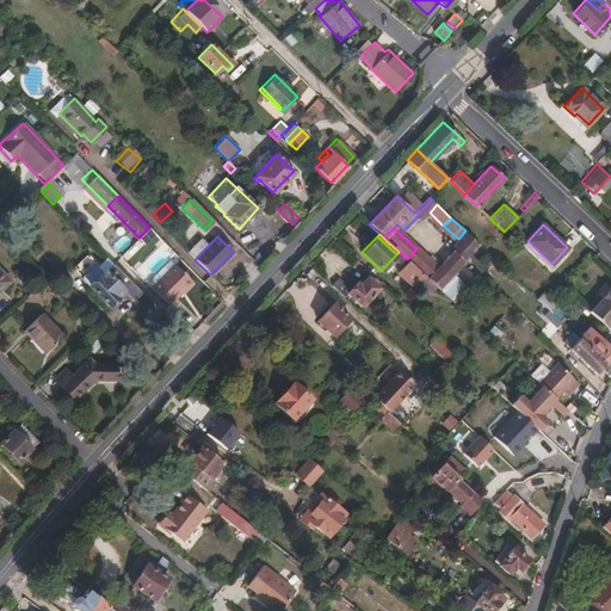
[(201,239),(187,252),(195,260),(208,246),(201,239)]
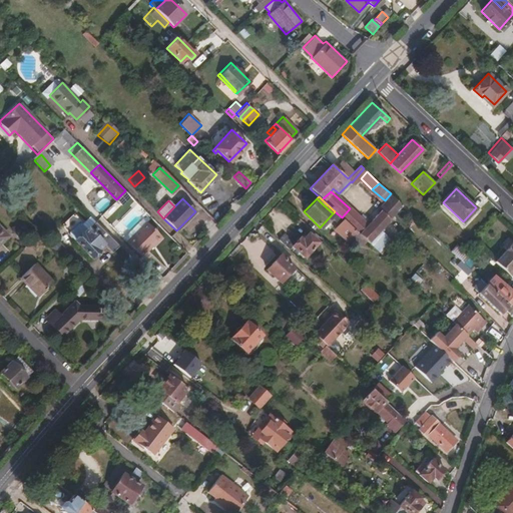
[(350,208),(342,217),(343,218),(355,229),(359,233),(367,224),(350,208)]
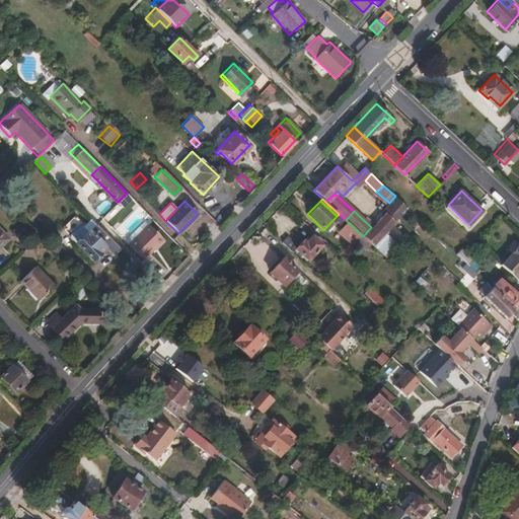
[(386,212),(371,227),(363,236),(372,245),(385,231),(391,236),(399,227),(393,222),(395,221),(386,212)]
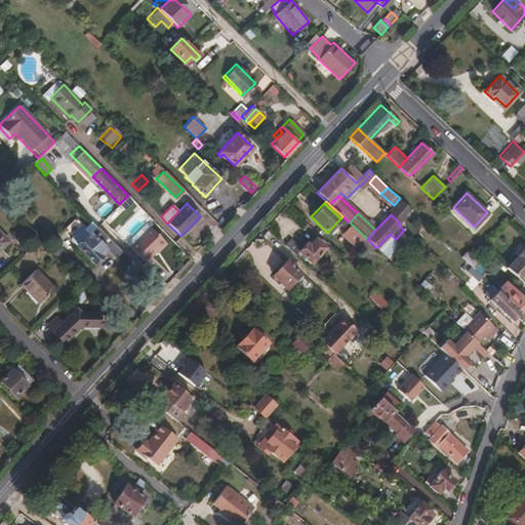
[(80,223),(67,236),(69,238),(82,225),(80,223)]
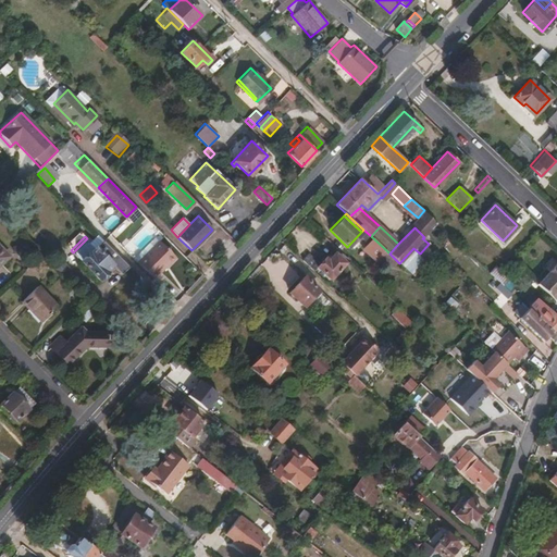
[(379,256),(385,249),(372,237),(367,245),(379,256)]
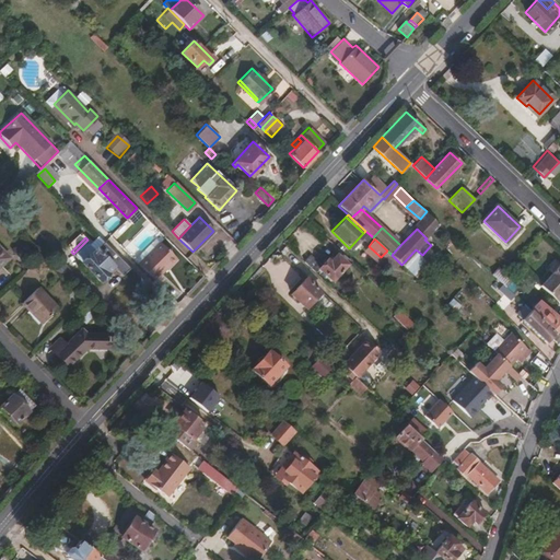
[(96,248),(91,243),(88,240),(73,254),(98,280),(106,273),(103,270),(109,264),(114,267),(119,273),(127,267),(103,242),(96,248)]
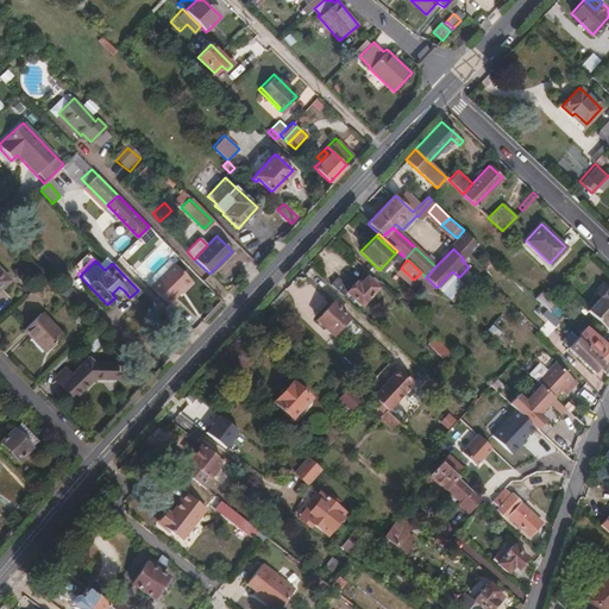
[(167,305),(192,281),(173,262),(149,286),(167,305)]
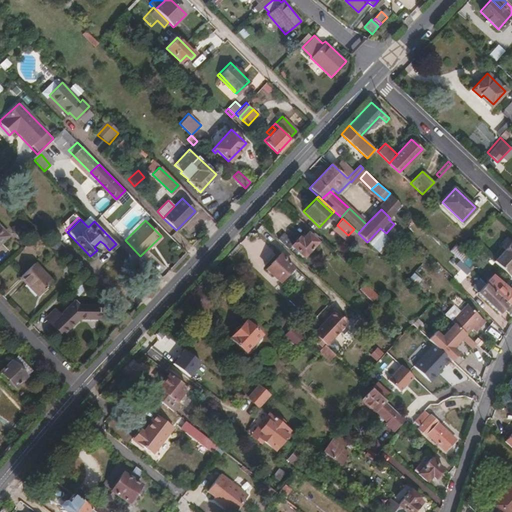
[(303,256),(316,241),(307,232),(301,239),(298,236),(293,242),(283,233),(278,238),(288,247),(290,245),(303,256)]
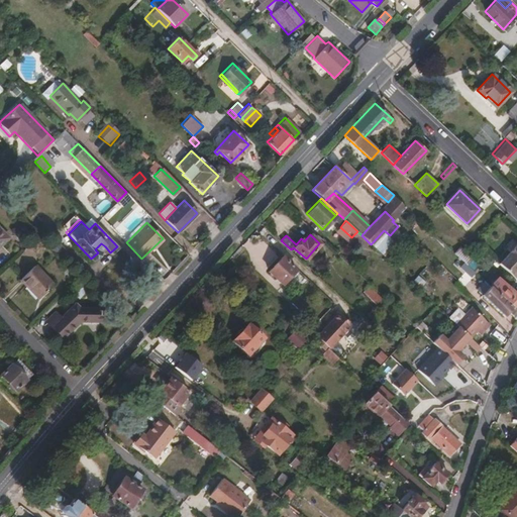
[(58,256),(65,250),(52,238),(45,244),(58,256)]
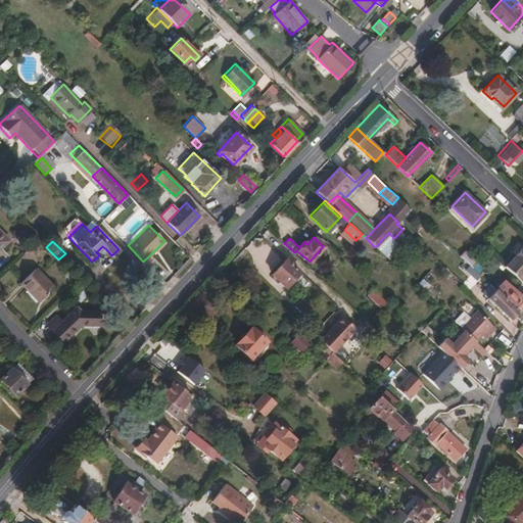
[(505,267),(522,247),(519,243),(501,264),(505,267)]
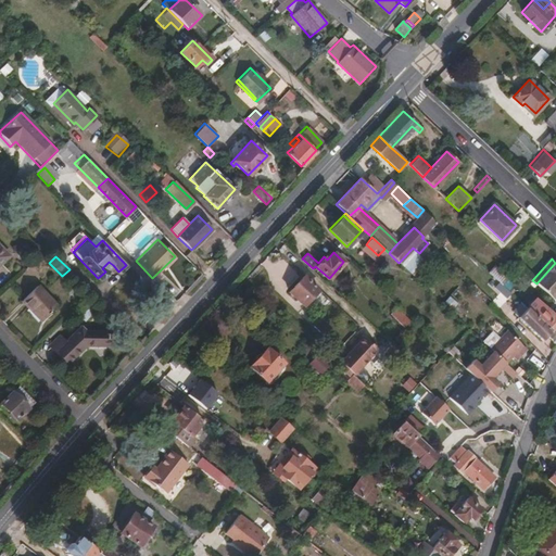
[(105,272),(113,265),(109,262),(102,268),(105,272)]
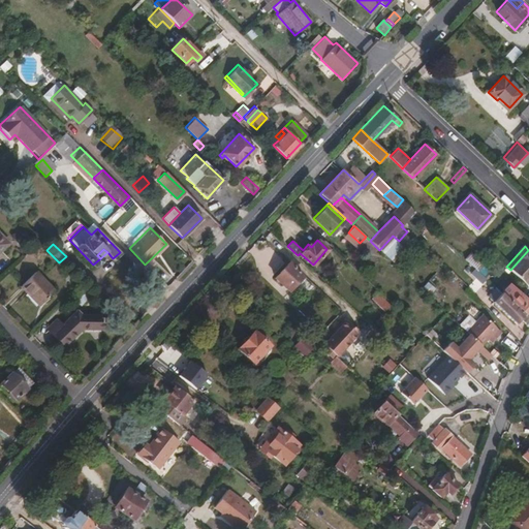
[(528,249),(528,250),(510,270),(528,287),(528,285),(528,249)]
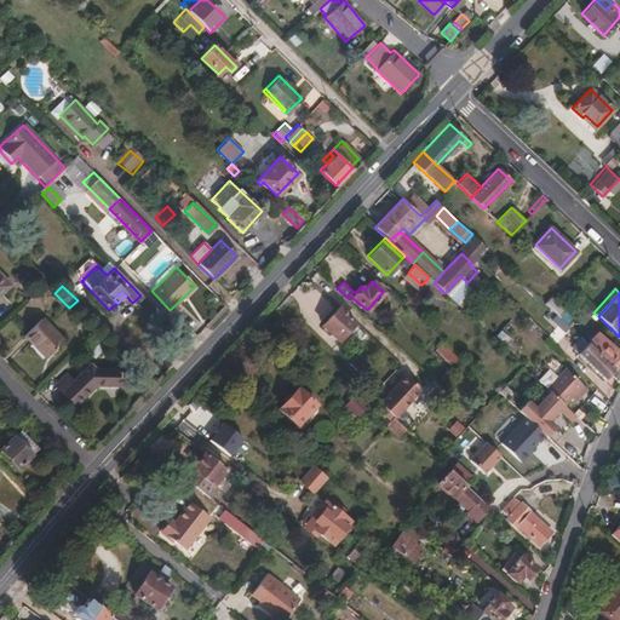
[(552,294),(545,303),(552,310),(560,303),(552,294)]
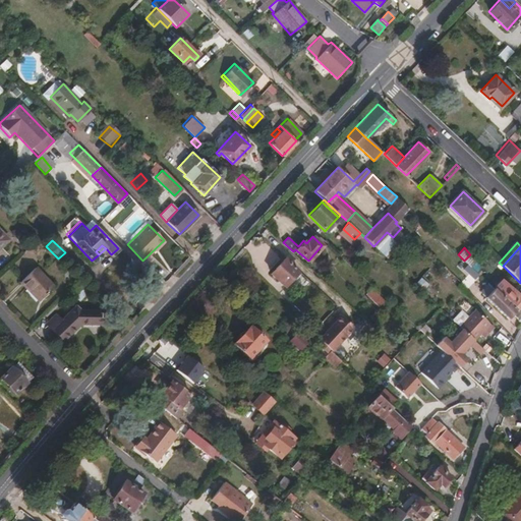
[(470,266),(476,259),(470,254),(464,261),(470,266)]
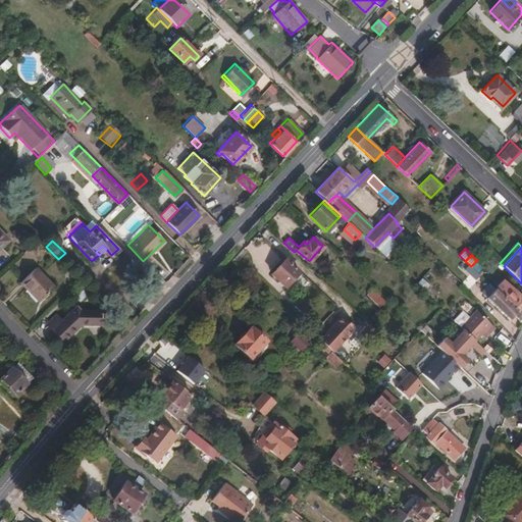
[(284,286),(298,271),(284,258),(270,273),(284,286)]
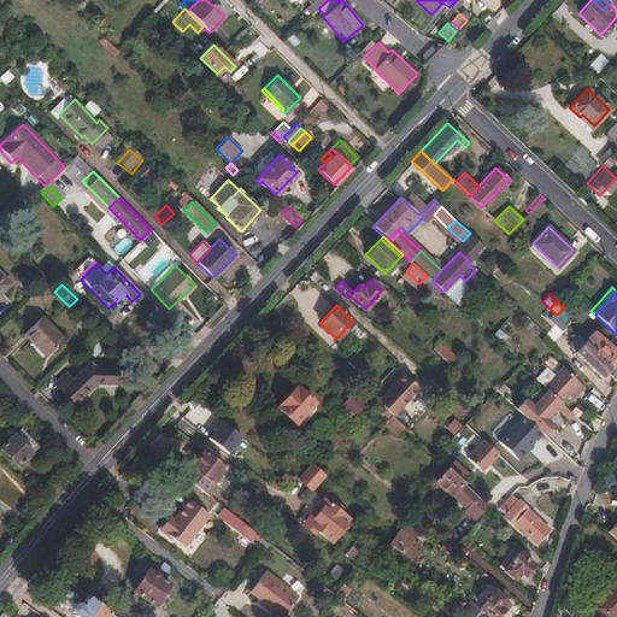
[(46,354),(65,336),(42,315),(24,331),(46,354)]
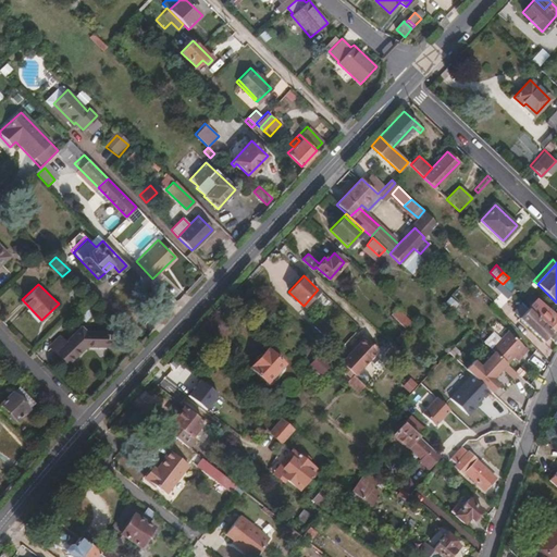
[(556,319),(535,299),(528,308),(556,335),(556,319)]
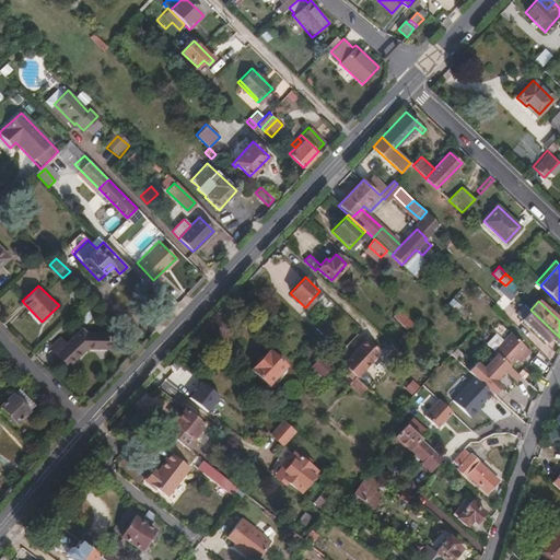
[(559,345),(559,337),(531,310),(529,308),(520,318),(544,341),(548,336),(555,341),(555,342),(556,345),(557,346),(559,345)]
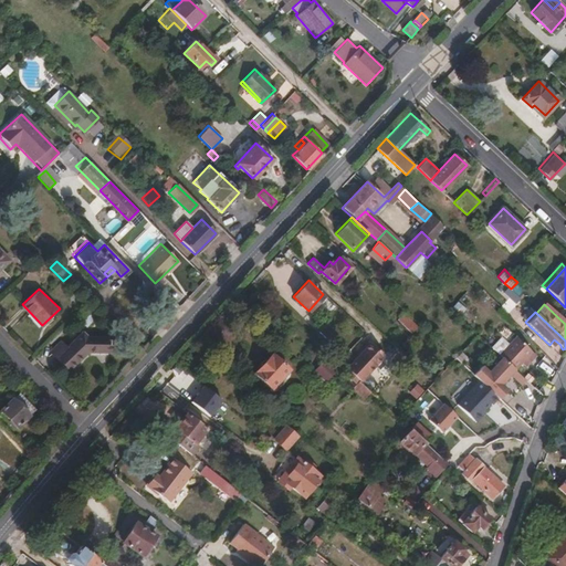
[(108,337),(86,337),(81,332),(66,345),(56,356),(67,368),(86,350),(108,350),(108,337)]
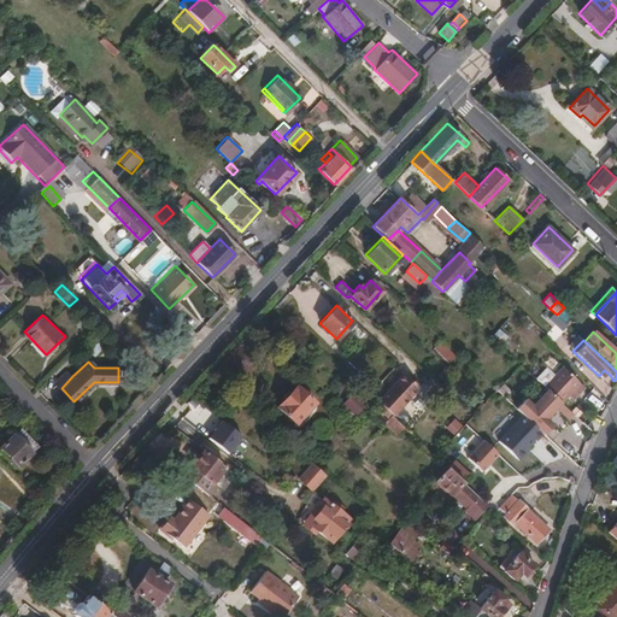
[(562,365),(544,386),(547,389),(560,401),(568,393),(573,398),(582,386),(579,382),(579,381),(562,365)]
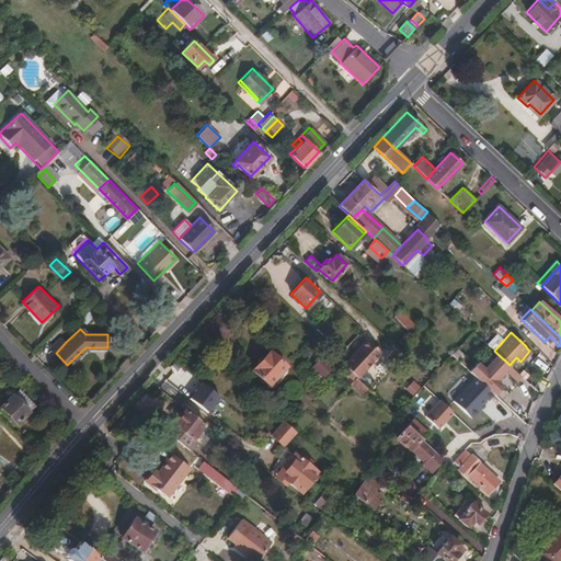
[(60,336),(49,346),(56,353),(66,342),(60,336)]
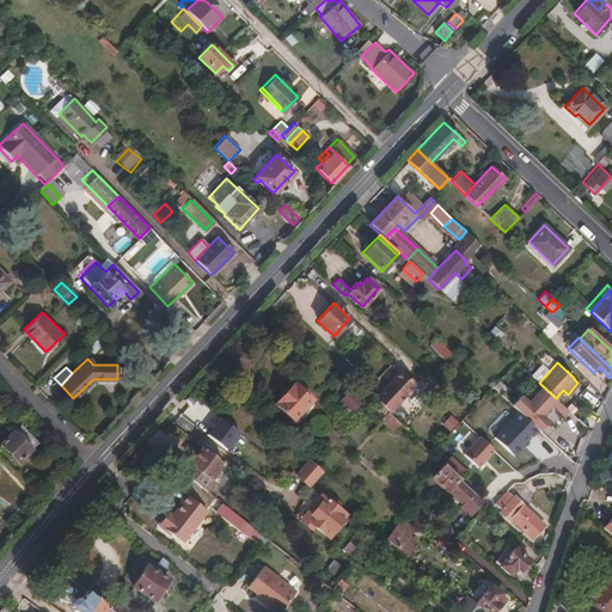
[(399,369),(374,398),(377,401),(390,412),(416,384),(399,369)]
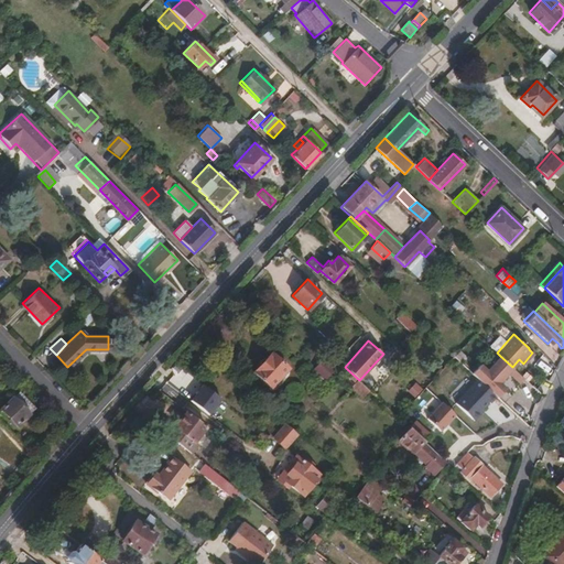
[(268,387),(285,367),(270,351),(251,371),(268,387)]
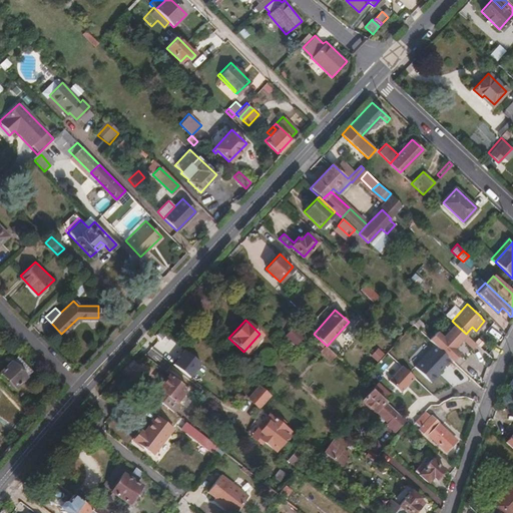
[(456,350),(454,347),(466,334),(455,324),(435,346),(448,358),(456,350)]
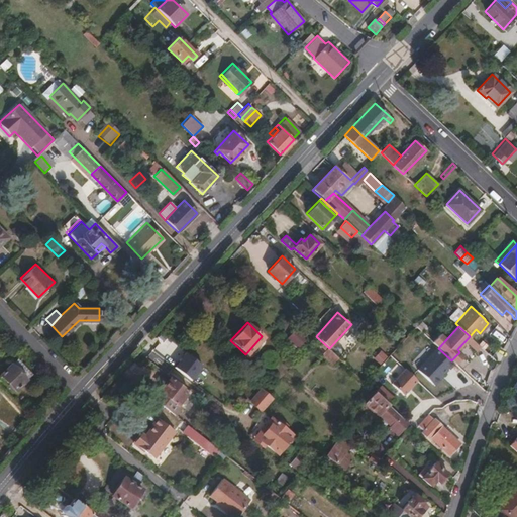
[(301,344),(291,335),(287,339),(298,349),(301,344)]
